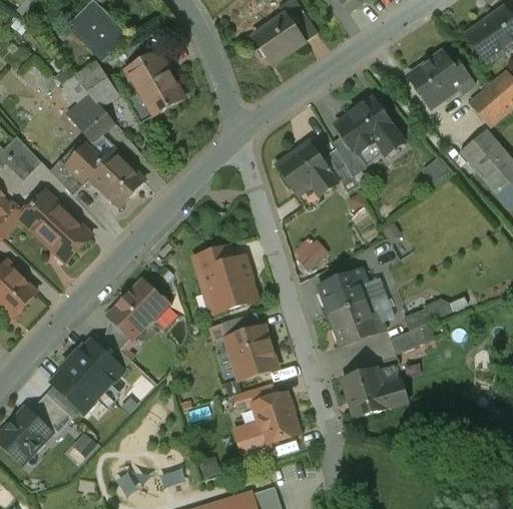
[(28,0),(26,2),(33,8),(39,0),(28,0)]
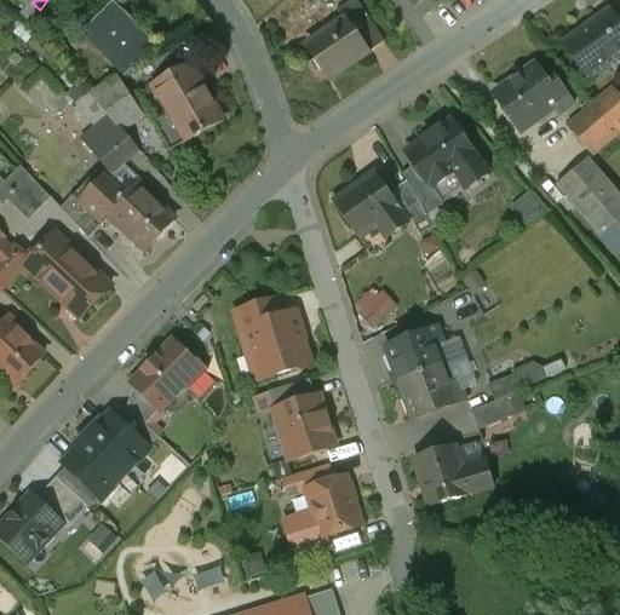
[(47,0),(40,10),(47,16),(57,5),(51,0),(47,0)]
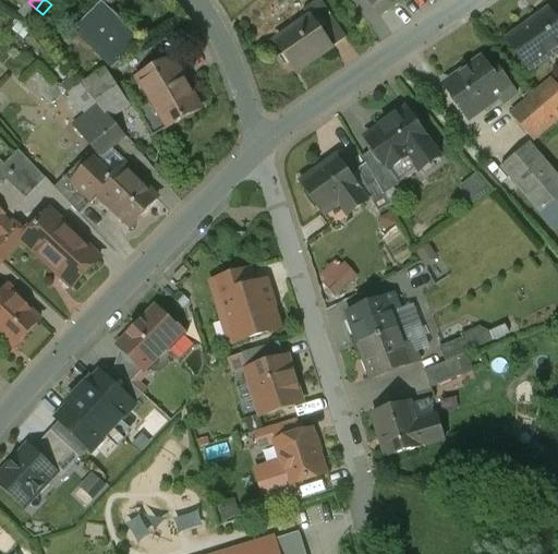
[(101,0),(73,27),(108,63),(113,59),(117,61),(140,38),(101,0)]
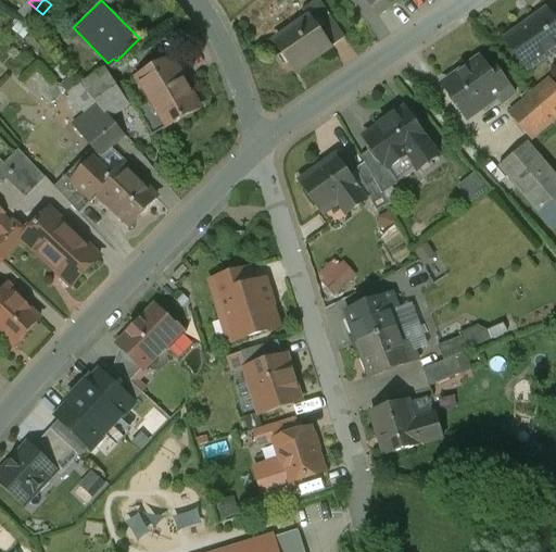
[(344,35),(320,0),(311,0),(301,7),(307,15),(308,15),(329,46),(344,35)]
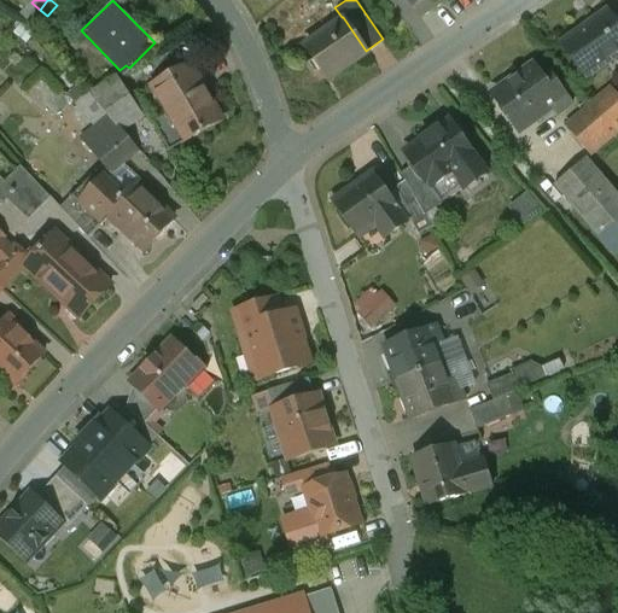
[(617,24),(606,7),(560,40),(586,76),(617,52),(617,24)]
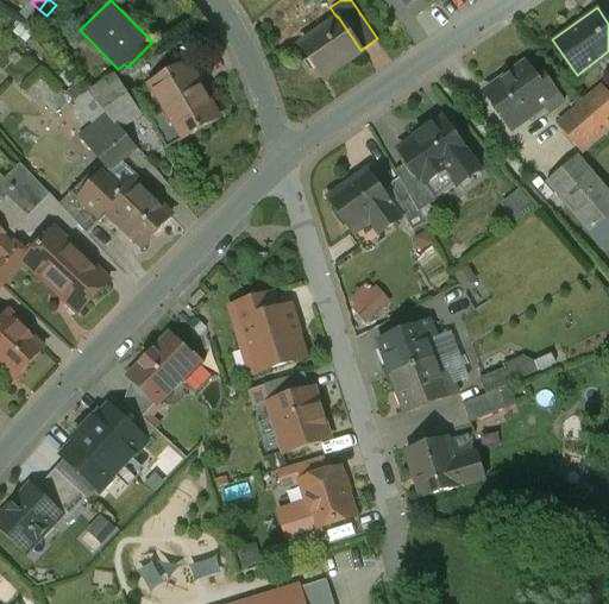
[(337,17),(301,42),(324,75),(360,50),(338,17),(337,17)]
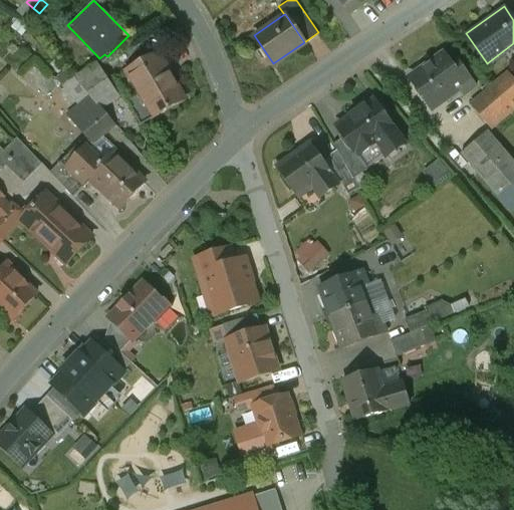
[(157,50),(124,69),(143,99),(152,115),(153,116),(185,98),(157,50)]
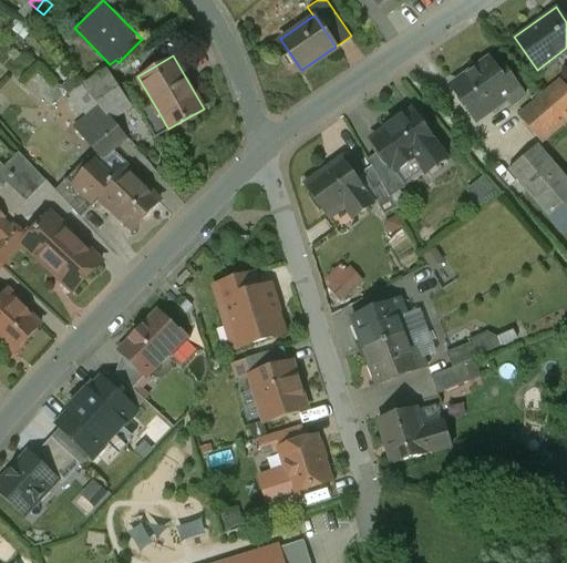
[(488,57),(451,83),(476,119),(509,94),(514,101),(524,93),(505,67),(498,71),(488,57)]
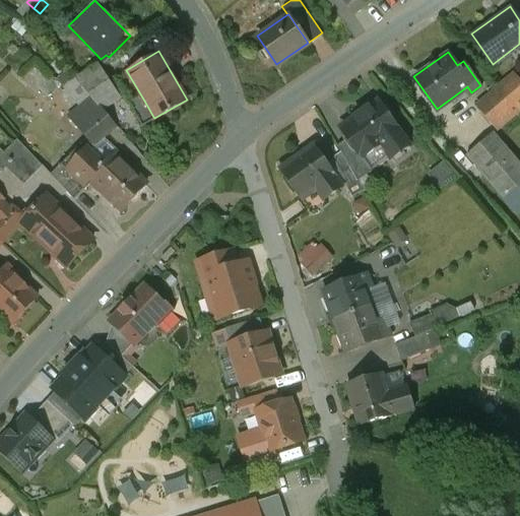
[(96,62),(74,76),(85,89),(104,78),(106,76),(96,62)]
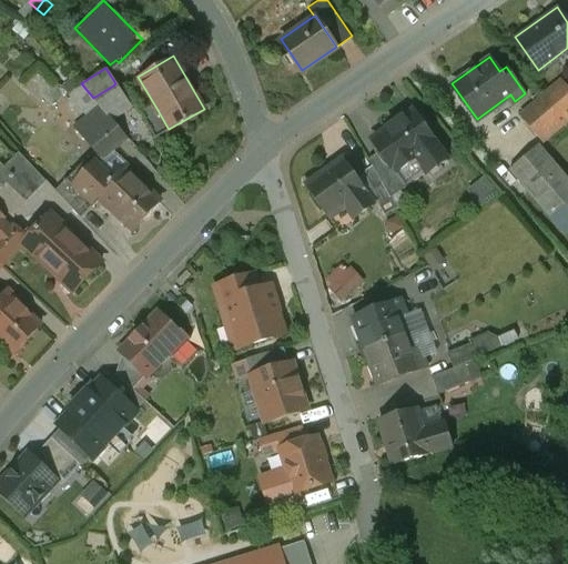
[(567,117),(567,87),(560,79),(543,93),(565,120),(567,117)]
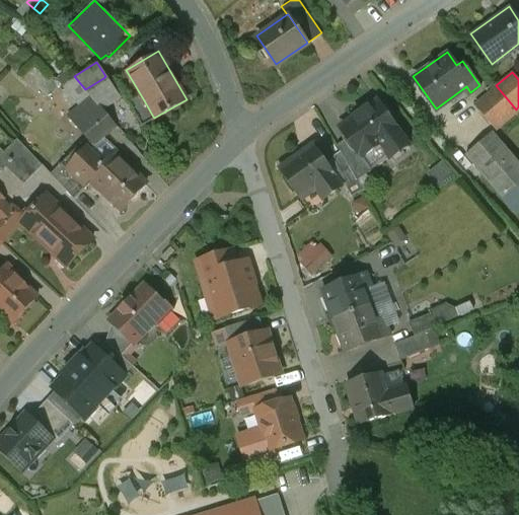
[(103,78),(85,89),(101,106),(102,108),(120,97),(113,86),(110,87),(103,78)]
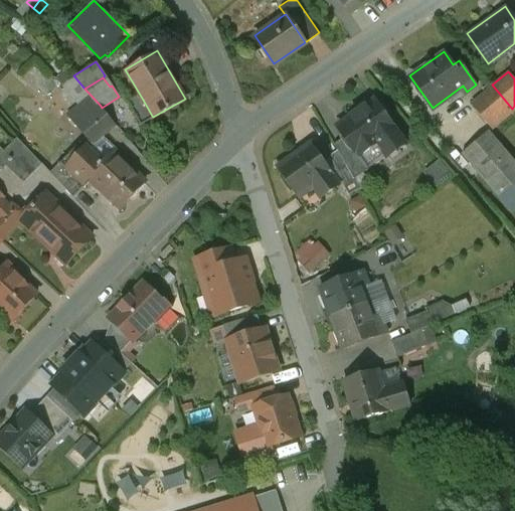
[(512,109),(492,84),(471,103),(491,127),(512,109)]
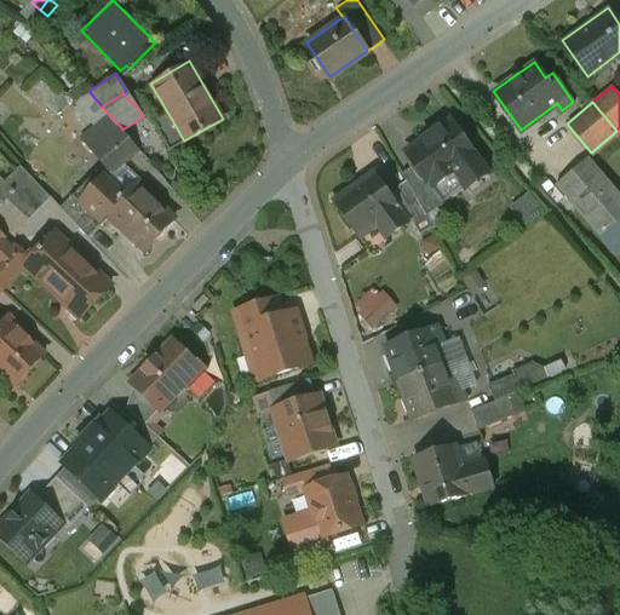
[(143,116),(122,130),(131,139),(149,127),(143,116)]
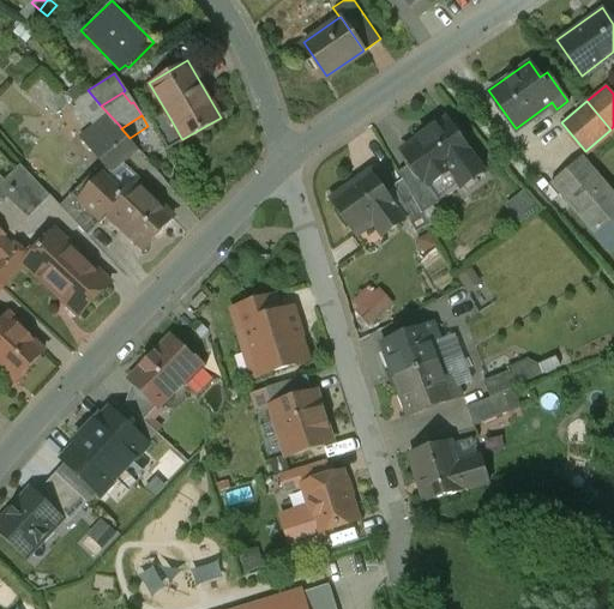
[(447,118),(404,148),(413,160),(428,184),(451,168),(463,186),(485,170),(447,118)]
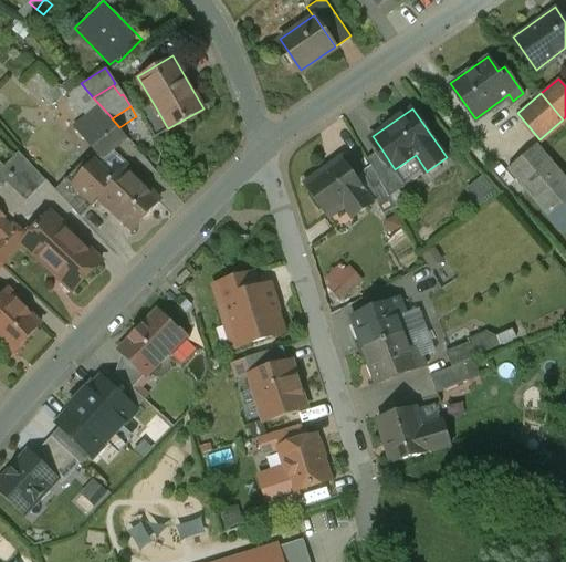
[(157,110),(144,116),(155,135),(167,127),(157,110)]
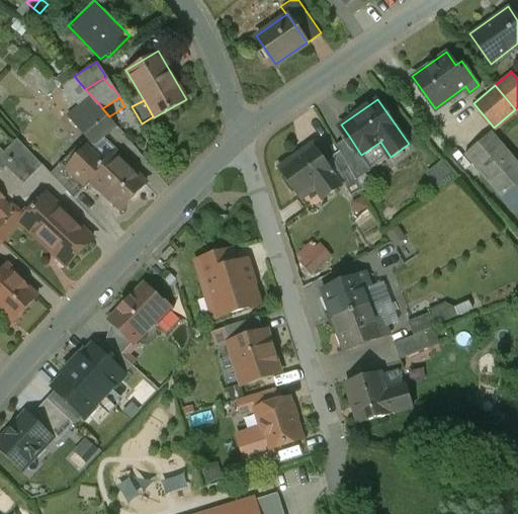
[(92,113),(83,102),(69,114),(92,143),(115,123),(109,116),(102,108),(101,106),(92,113)]
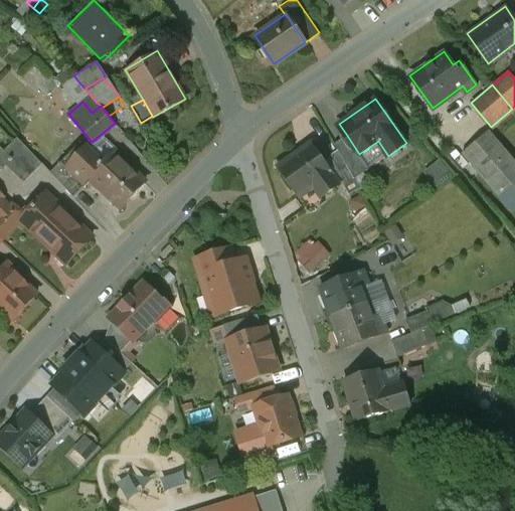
[(514,159),(489,130),(463,153),(499,196),(514,182),(514,159)]
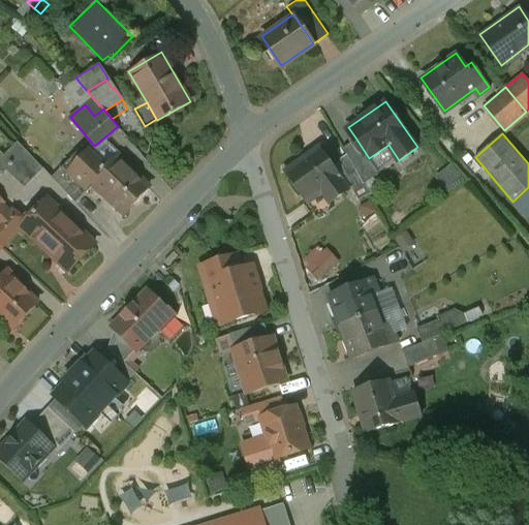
[(369,158),(355,137),(343,147),(347,154),(364,183),(378,172),(369,158)]
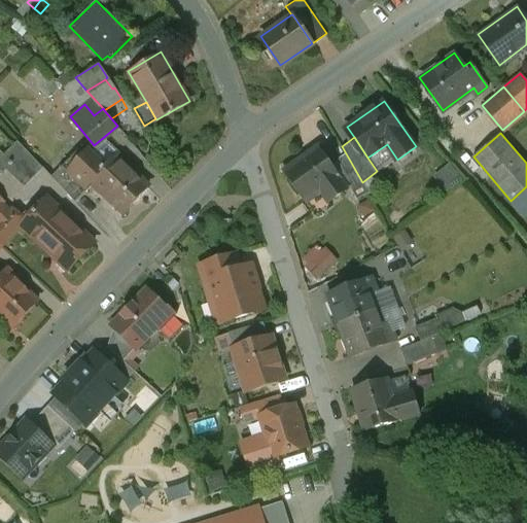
[(42,166),(16,139),(3,153),(2,154),(8,160),(3,164),(6,166),(4,167),(24,185),(42,166)]
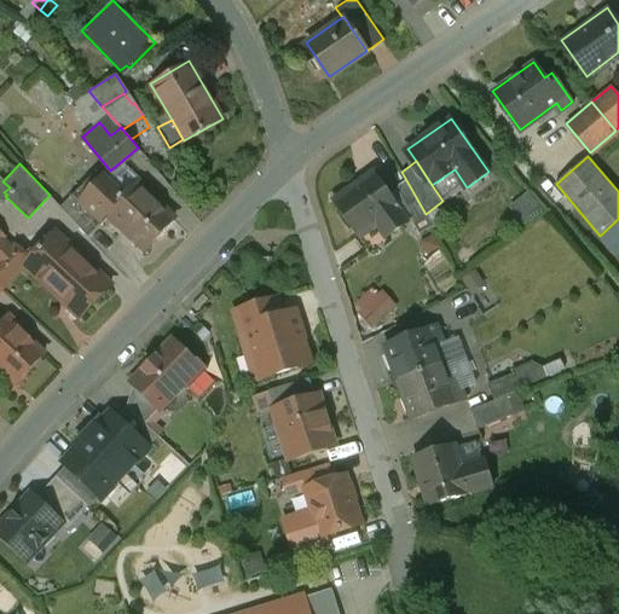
[(374,173),(336,200),(359,232),(360,233),(379,220),(388,233),(408,220),(388,192),(395,187),(397,186),(386,171),(376,177),(374,173)]
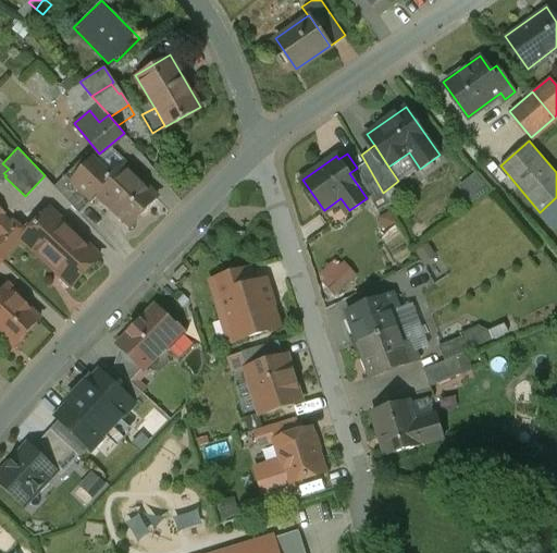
[(124,160),(110,174),(96,161),(75,183),(65,174),(64,174),(90,199),(98,193),(130,223),(156,195),(135,175),(137,172),(124,160)]
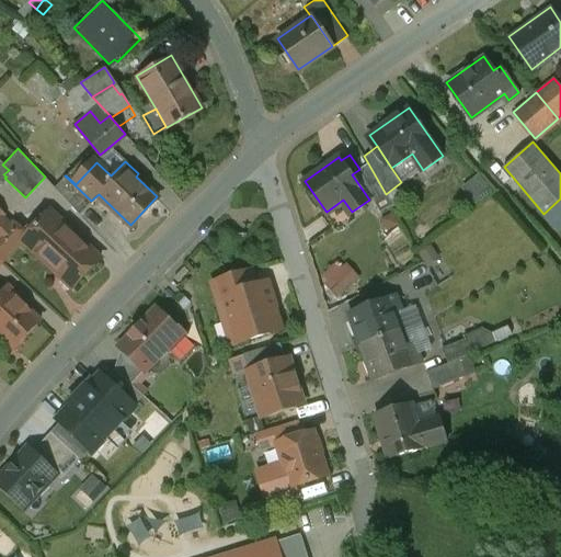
[(386,194),(368,163),(359,169),(358,170),(380,209),(391,204),(386,194)]
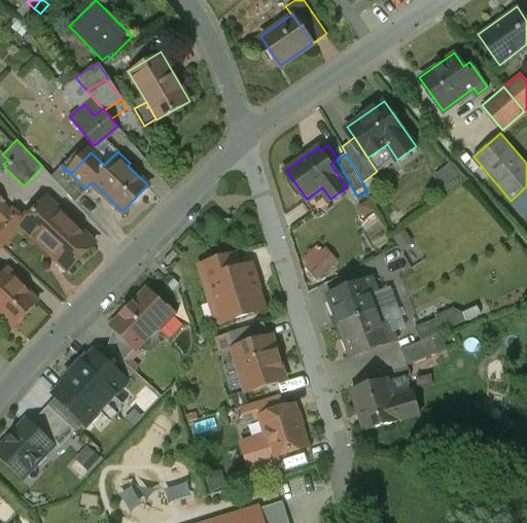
[(85,188),(61,165),(51,175),(75,201),(85,188)]
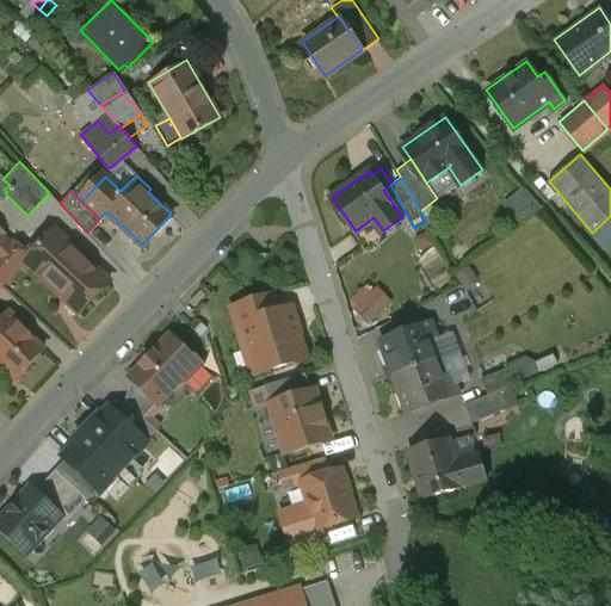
[(610,246),(610,216),(592,233),(608,251),(610,246)]
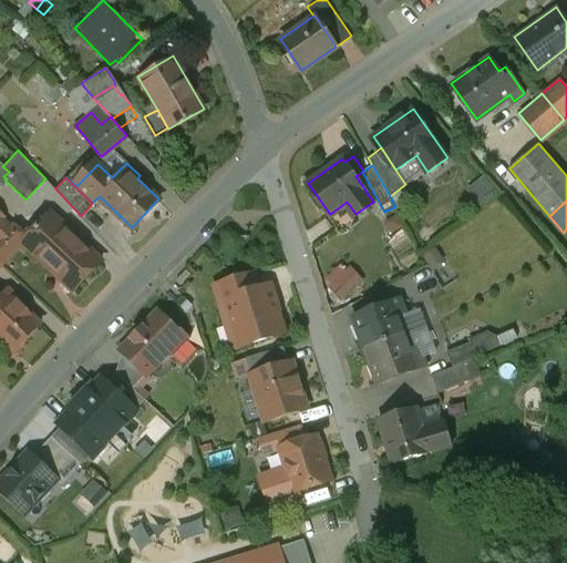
[(347,202),(330,214),(329,213),(326,215),(334,229),(356,214),(347,202)]
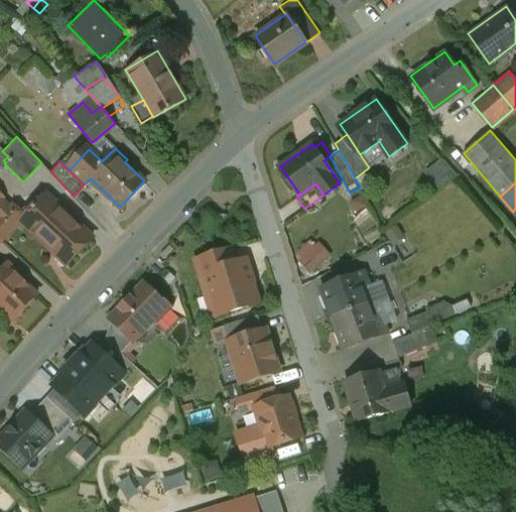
[(2,197),(0,194),(0,215),(9,205),(1,198),(2,197)]
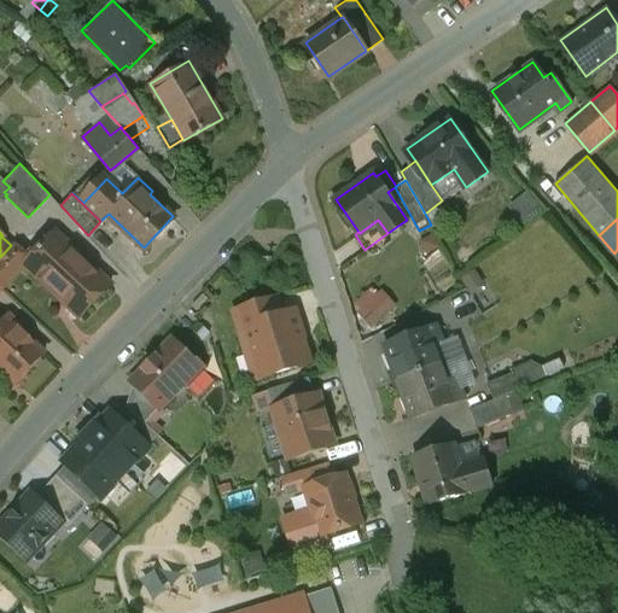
[(29,257),(24,262),(25,263),(42,279),(74,245),(63,234),(53,245),(47,239),(29,257)]
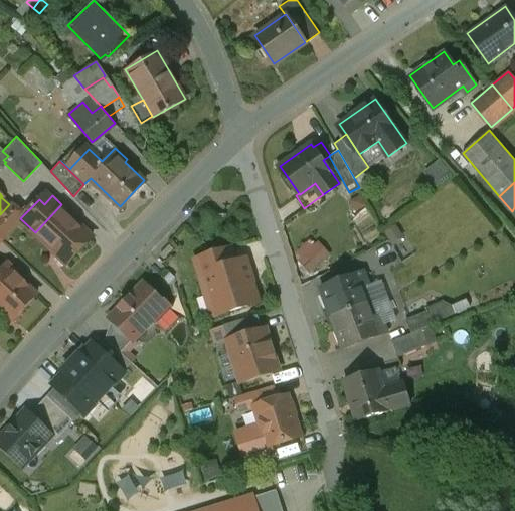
[(24,214),(11,202),(9,204),(0,214),(0,236),(1,238),(2,238),(21,219),(20,218),(24,214)]
